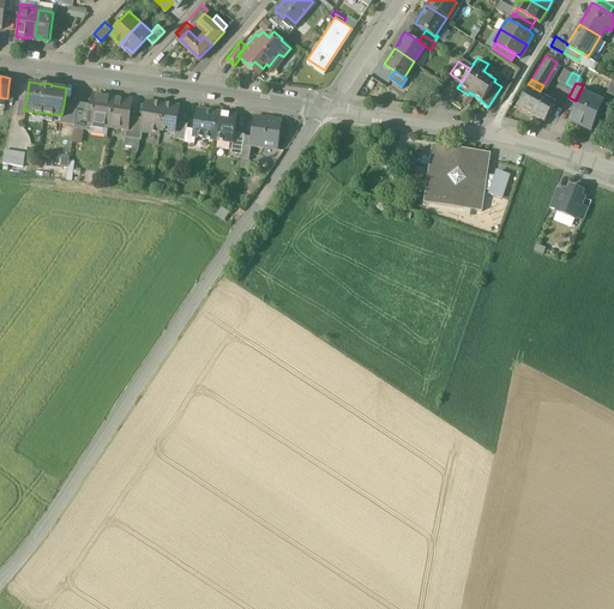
[(540,91),(528,84),(517,103),(545,119),(555,101),(540,91)]
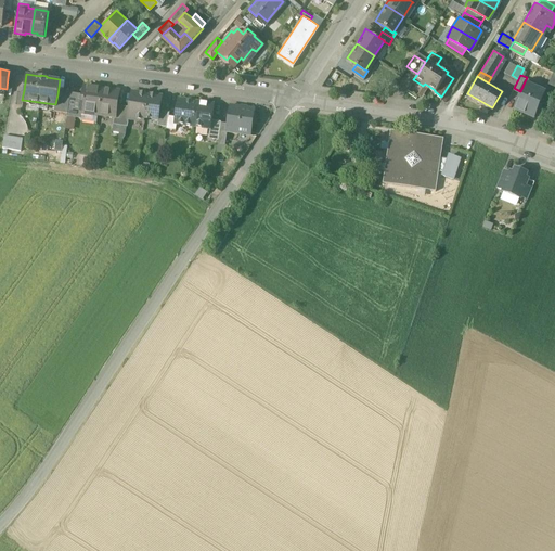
[(545,90),(525,81),(520,91),(514,105),(533,115),(545,90)]
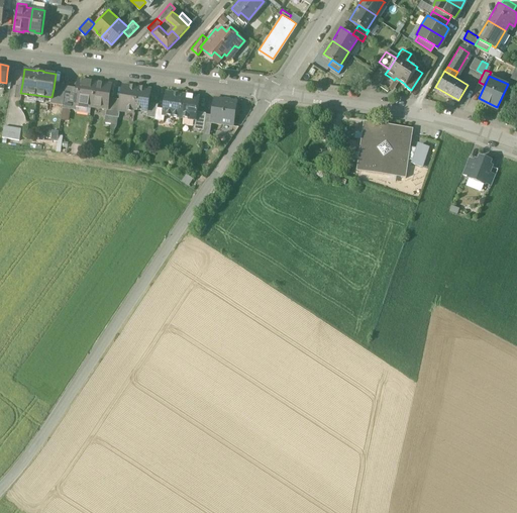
[(87,79),(79,78),(78,88),(76,102),(91,104),(95,80),(93,80),(92,78),(88,78),(87,79)]
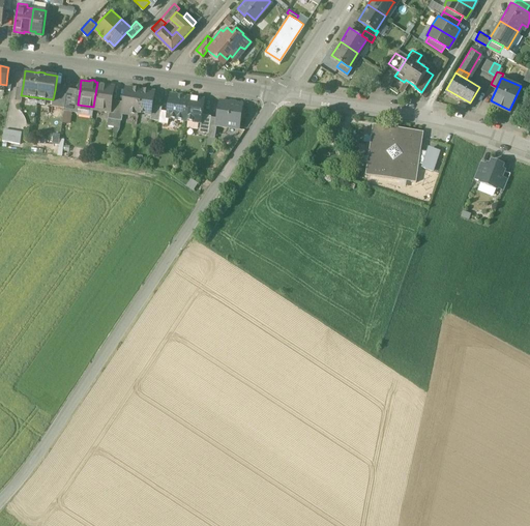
[(114,85),(97,82),(93,107),(110,109),(112,98),(114,85)]
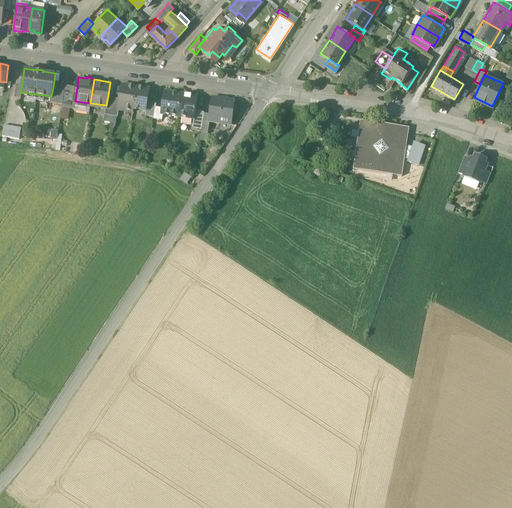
[(130,84),(122,83),(120,97),(118,107),(119,107),(133,110),(134,107),(137,84),(130,83),(130,84)]
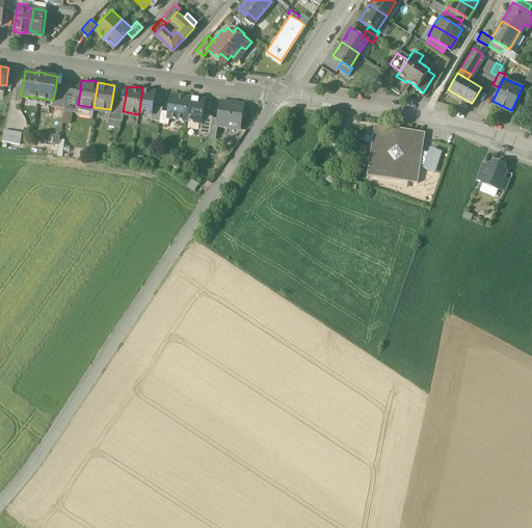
[(156,90),(149,89),(149,88),(142,87),(139,111),(152,112),(154,104),(156,90)]
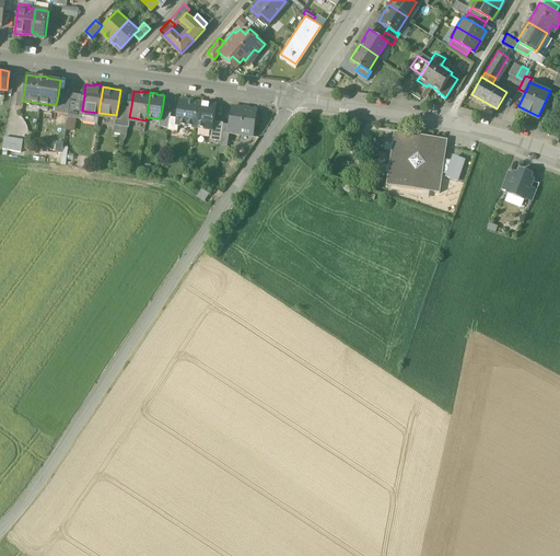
[(82,111),(84,95),(71,93),(70,97),(68,112),(68,115),(81,117),(82,111)]
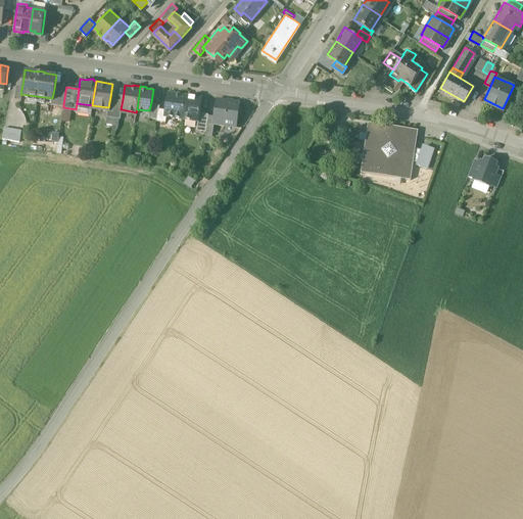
[(63,104),(65,91),(54,89),(52,98),(51,102),(63,104)]
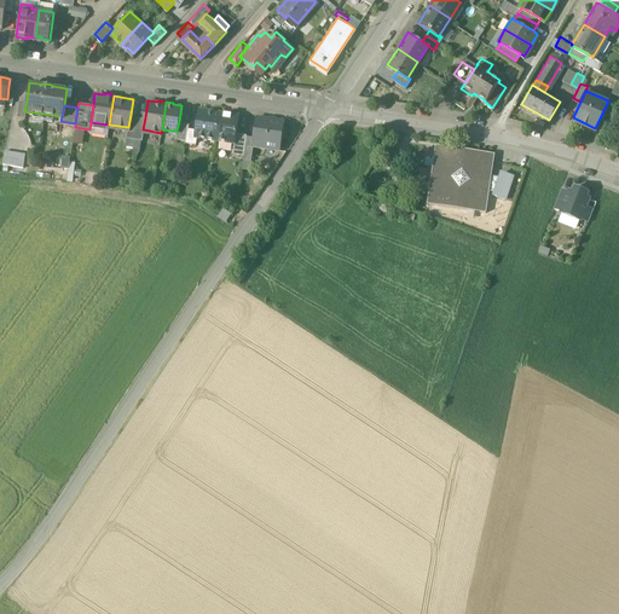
[(220,110),(200,108),(198,119),(197,119),(195,128),(195,129),(197,129),(196,135),(197,135),(217,138),(220,110)]
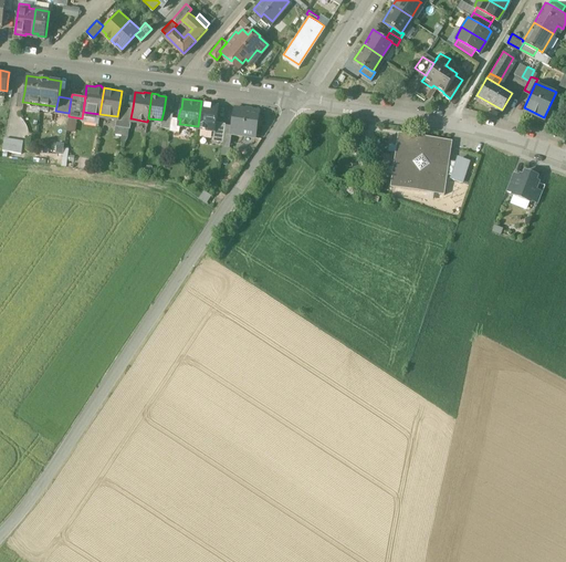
[(219,104),(201,101),(198,126),(215,129),(217,121),(219,104)]
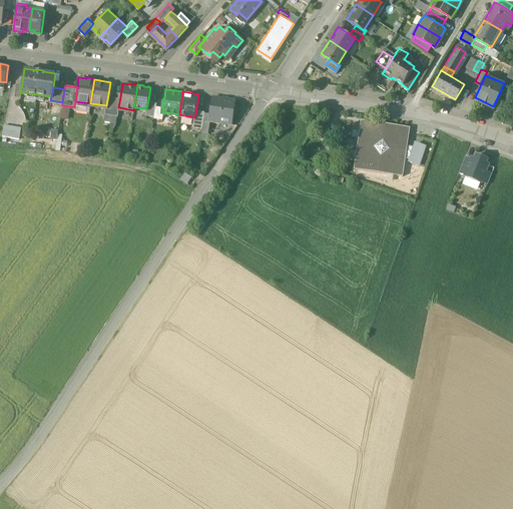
[(114,96),(108,95),(106,105),(105,113),(111,114),(114,96)]
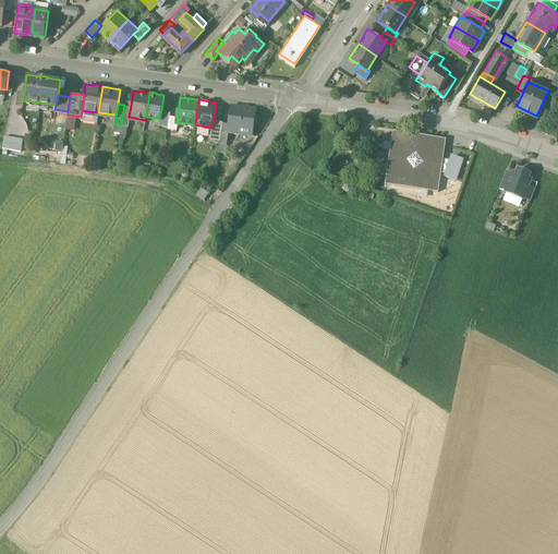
[(256,107),(231,104),(229,122),(227,130),(228,130),(239,132),(240,130),(251,132),(251,133),(252,133),(256,107)]
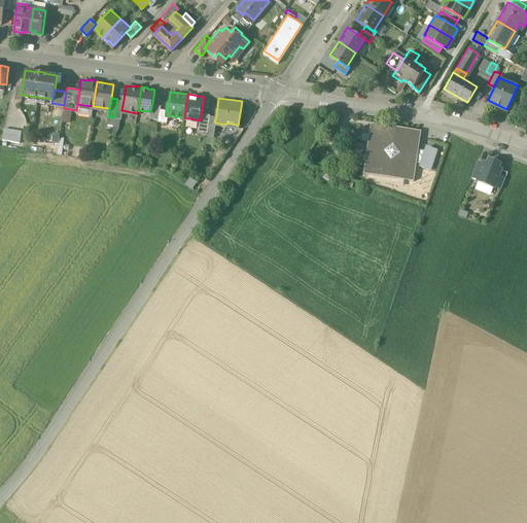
[(124,100),(117,99),(114,117),(121,117),(123,110),(121,110),(124,100)]
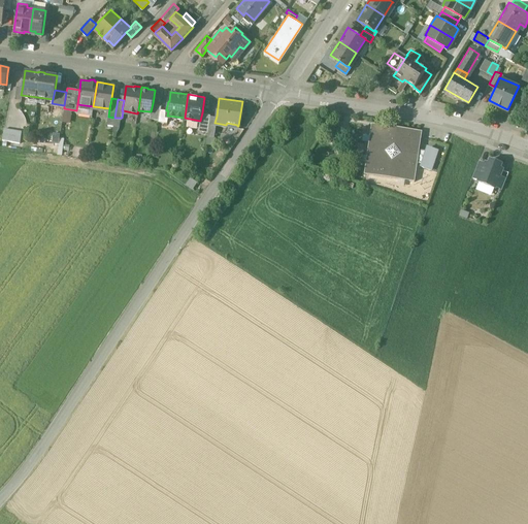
[(160,108),(160,104),(153,103),(151,111),(150,118),(158,119),(160,108)]
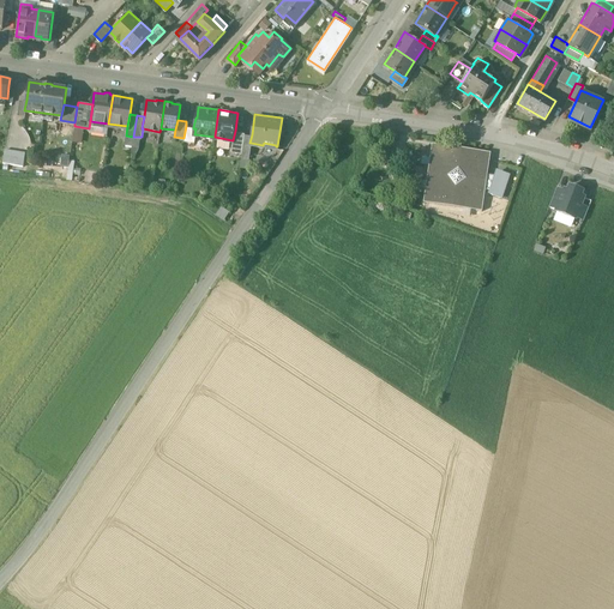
[(193,127),(186,126),(184,138),(184,139),(194,142),(196,134),(194,134),(196,128),(193,128),(193,127)]
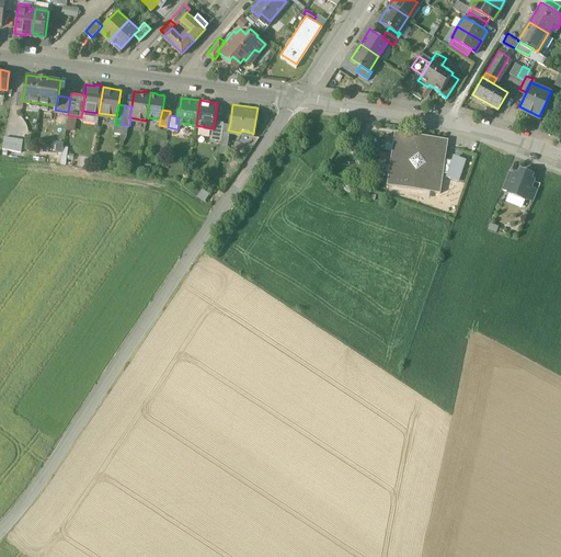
[(220,139),(224,122),(224,121),(215,120),(213,128),(210,137),(220,139)]
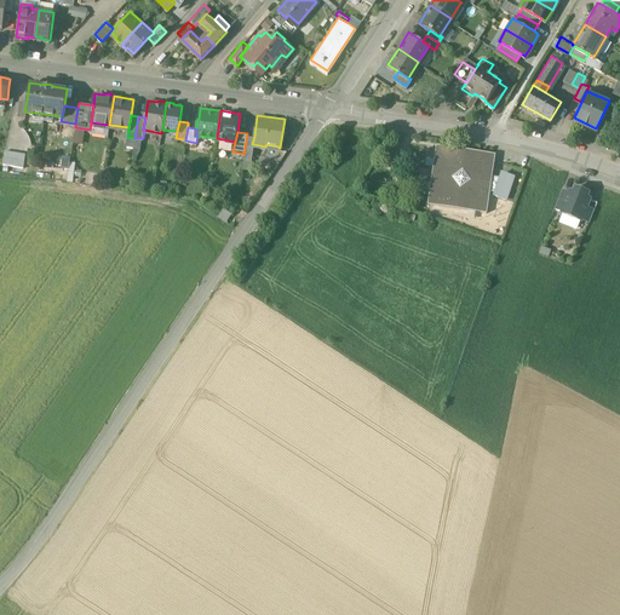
[(252,144),(254,136),(247,134),(244,154),(244,159),(252,160),(253,144),(252,144)]
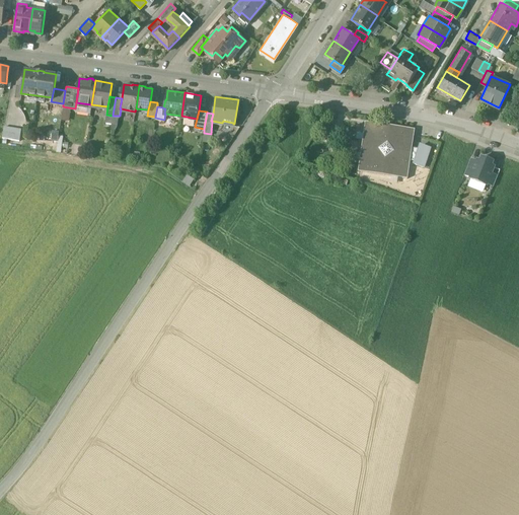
[(415,127),(365,120),(364,131),(365,131),(364,138),(363,137),(361,150),(362,151),(361,157),(360,157),(358,168),(391,173),(391,172),(398,173),(397,174),(408,175),(410,158),(415,158),(414,161),(424,164),(430,146),(420,143),(419,146),(412,145),(415,127)]
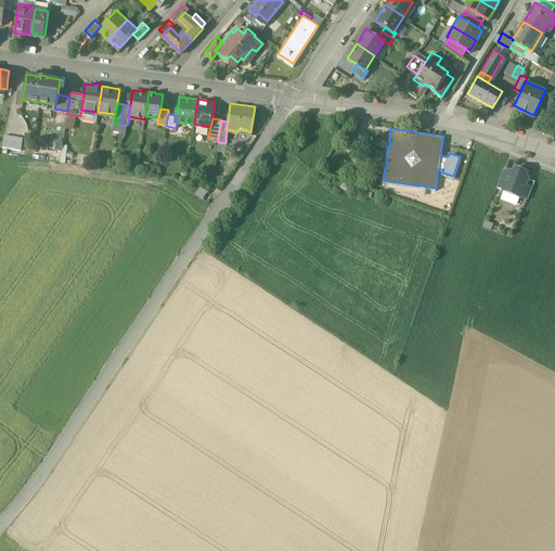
[(1,144),(21,146),(22,133),(2,132),(1,144)]
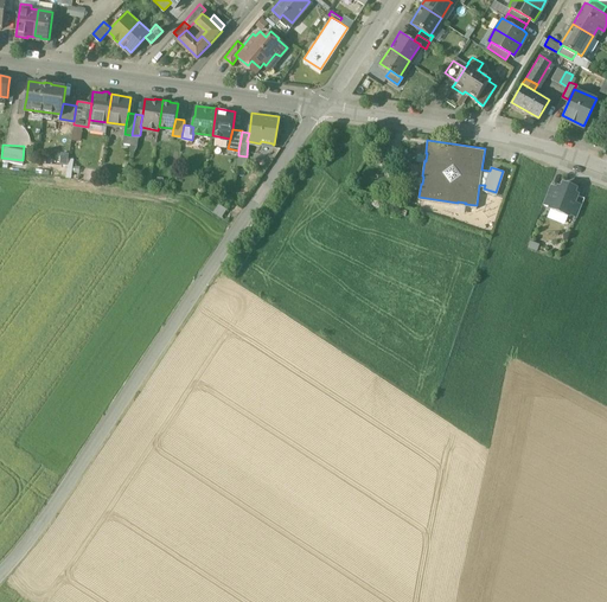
[(576,186),(563,180),(561,185),(557,184),(557,185),(549,204),(549,205),(569,213),(570,213),(575,199),(579,192),(575,191),(576,186)]
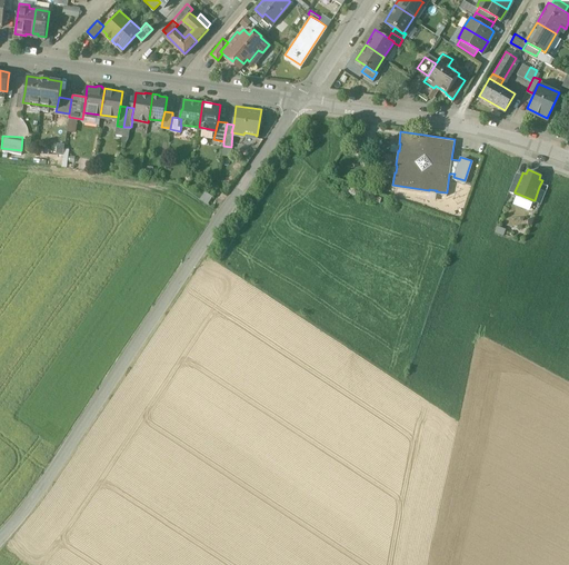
[(516,171),(509,189),(515,191),(522,174),(516,171)]
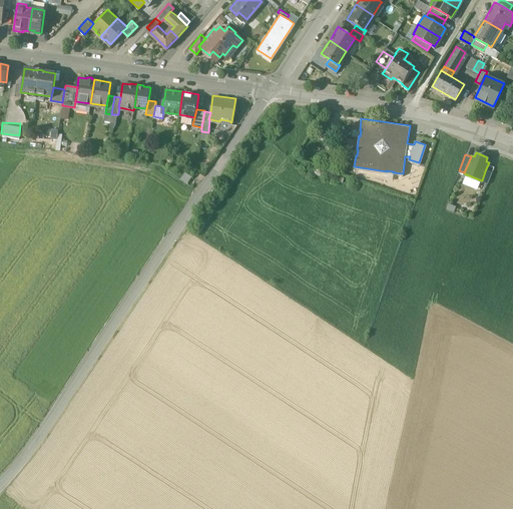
[(492,171),(486,168),(482,180),(487,182),(492,171)]
